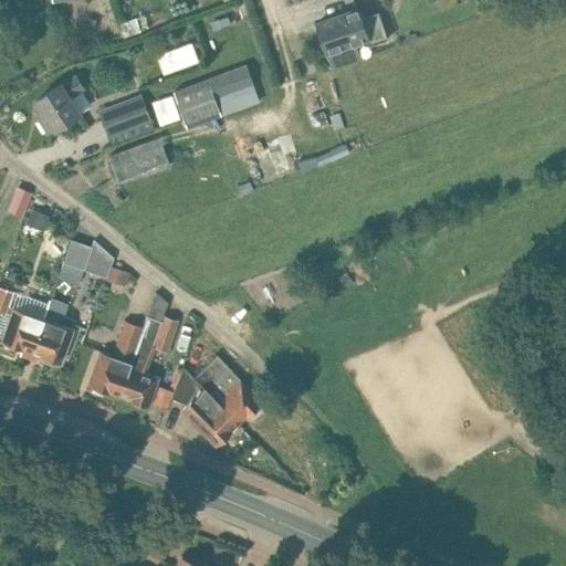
[(358,9),(318,23),(327,53),(368,40),(369,44),(388,39),(378,11),(362,18),(358,9)]
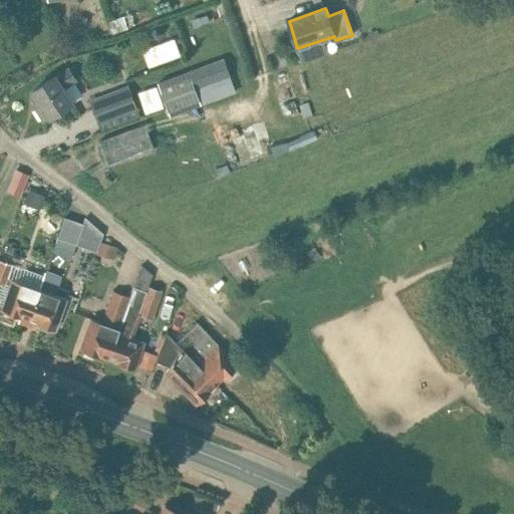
[(175,39),(159,44),(165,60),(181,55),(175,39)]
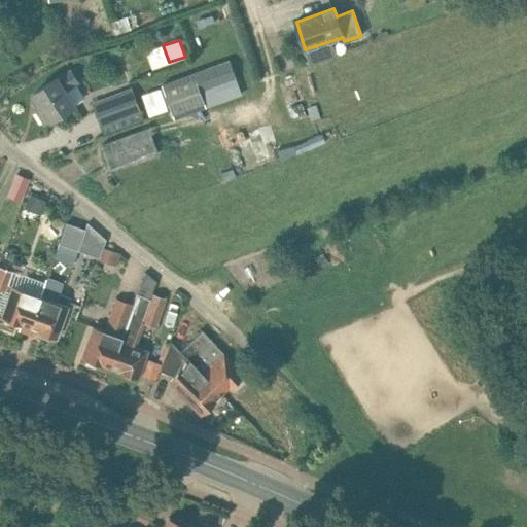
[(230,60),(195,73),(201,90),(236,77),(231,61),(230,60)]
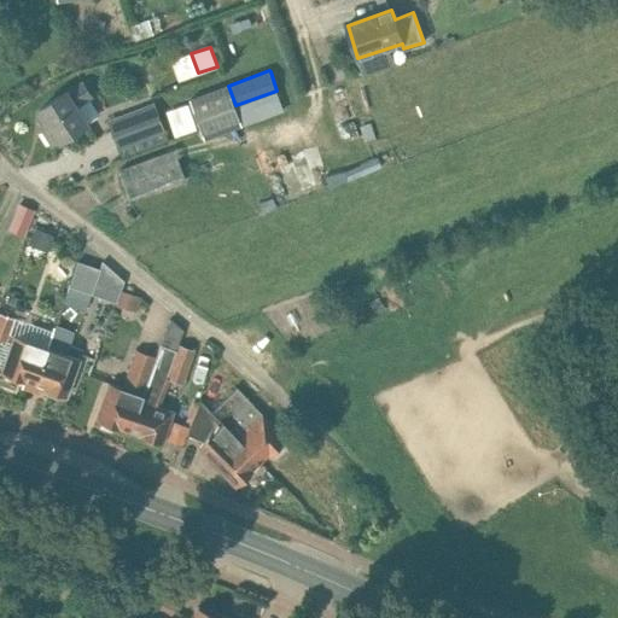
[(81,104),(91,99),(92,98),(82,82),(40,109),(50,123),(41,128),(52,146),(92,122),(81,104)]
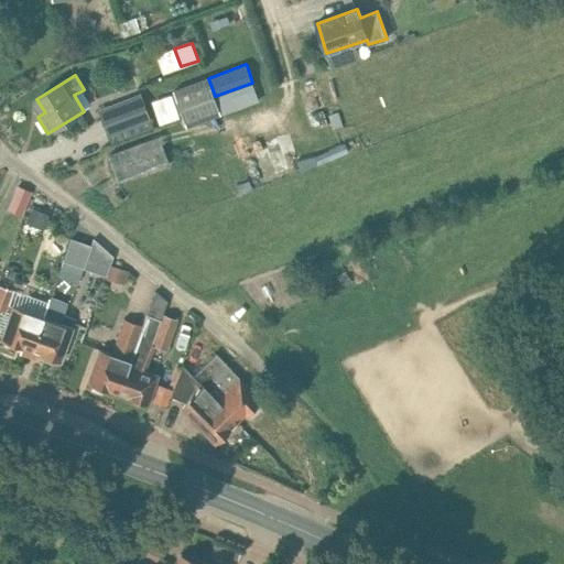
[(160,125),(181,118),(173,91),(151,98),(160,125)]
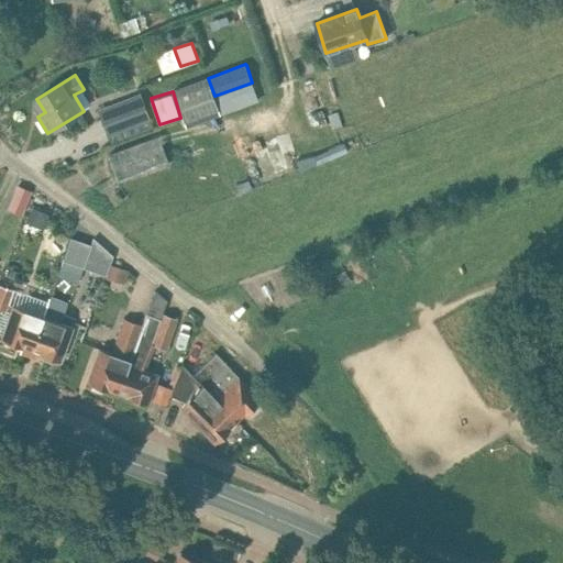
[(155,128),(142,92),(98,109),(109,136),(118,134),(120,140),(155,128)]
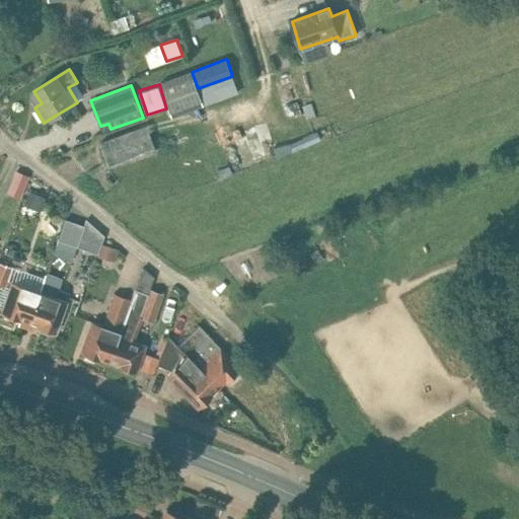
[(147,124),(99,142),(110,168),(157,149),(147,124)]
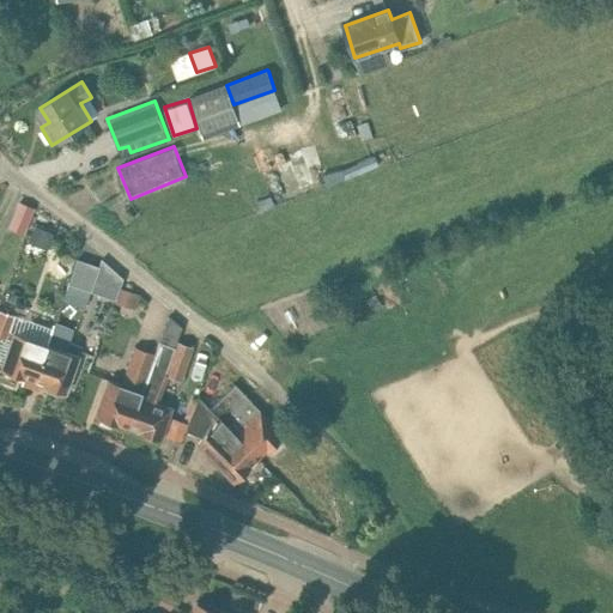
[(18,200),(13,213),(29,220),(35,207),(18,200)]
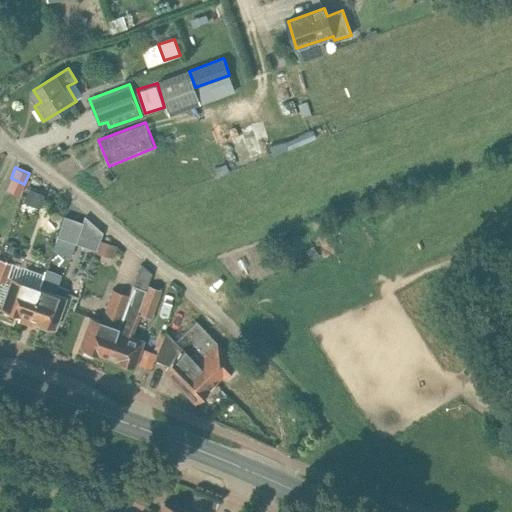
[(38,209),(44,195),(28,188),(22,202),(38,209)]
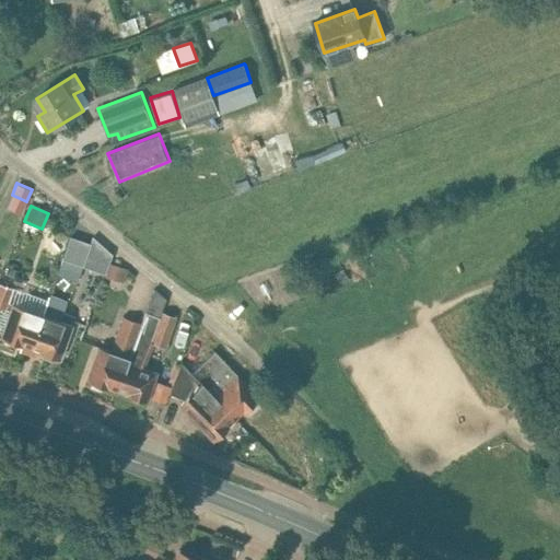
[(93,237),(83,265),(105,273),(112,254),(93,237)]
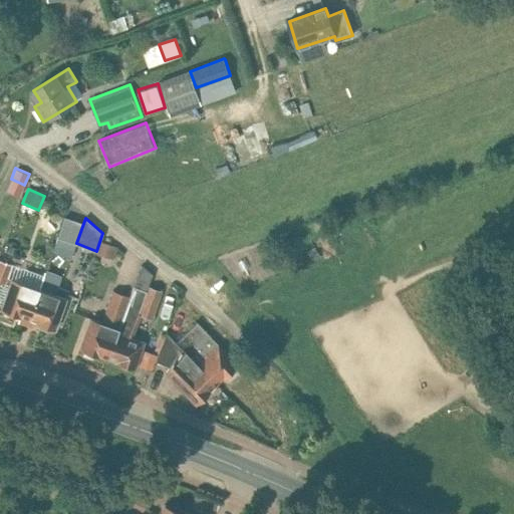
[(52,251),(70,257),(75,243),(58,237),(52,251)]
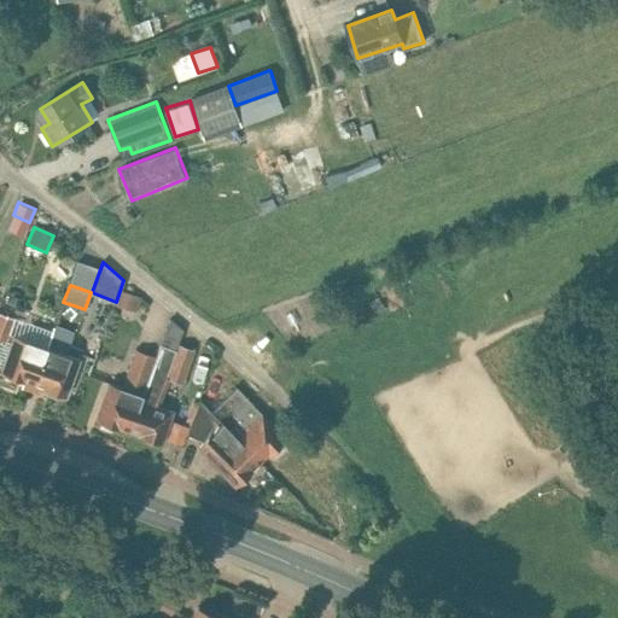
[(141,297),(121,291),(117,303),(138,310),(141,297)]
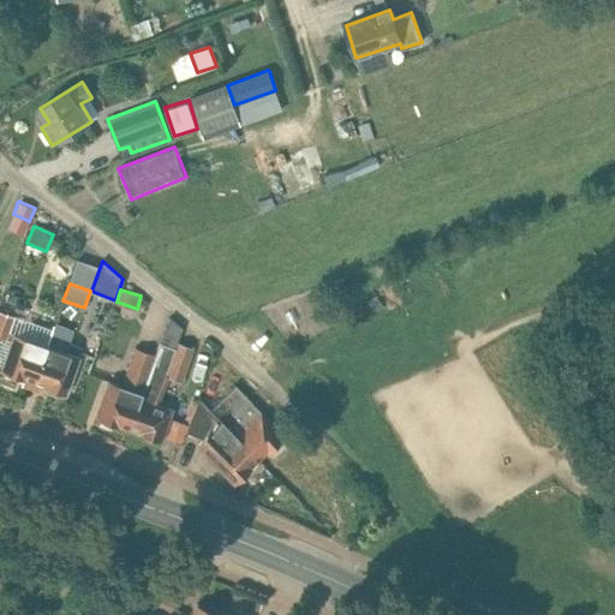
[(0,310),(0,336),(11,341),(0,371),(23,378),(33,382),(49,334),(51,334),(52,329),(33,322),(28,339),(9,333),(15,316),(0,310)]
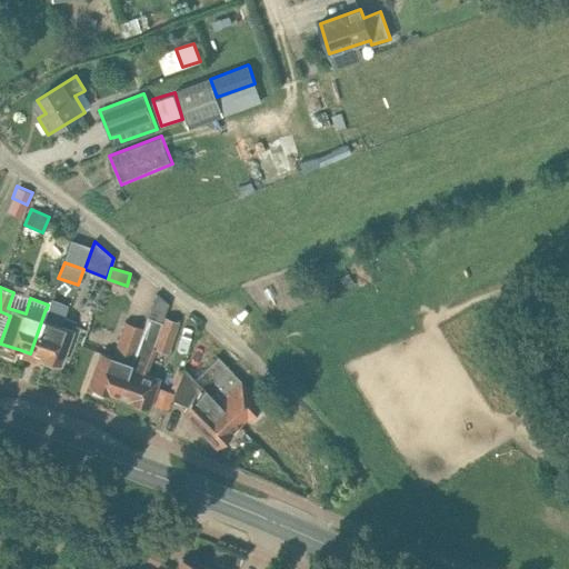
[(69,340),(73,330),(61,326),(68,306),(49,300),(48,305),(47,309),(46,309),(30,353),(60,365),(69,340)]
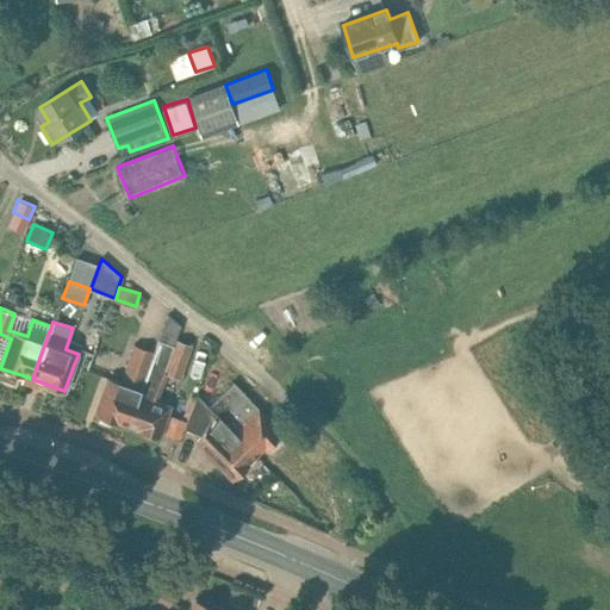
[(129,419),(126,425),(128,427),(136,429),(159,437),(167,415),(168,411),(170,405),(155,399),(165,374),(179,379),(191,344),(175,340),(173,346),(160,341),(155,353),(154,352),(129,419)]
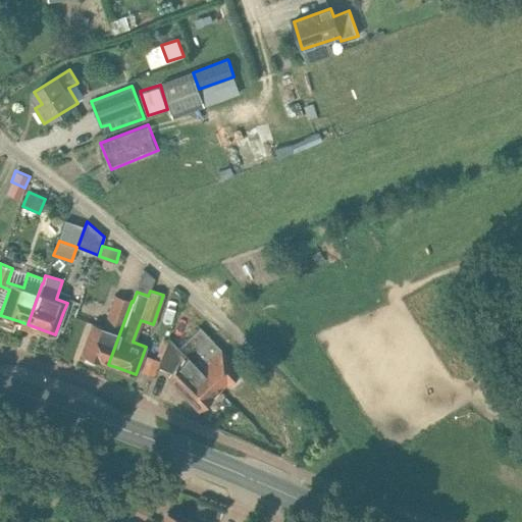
[(89,333),(81,355),(100,362),(108,364),(110,359),(132,301),(128,300),(114,295),(103,326),(92,323),(89,333)]
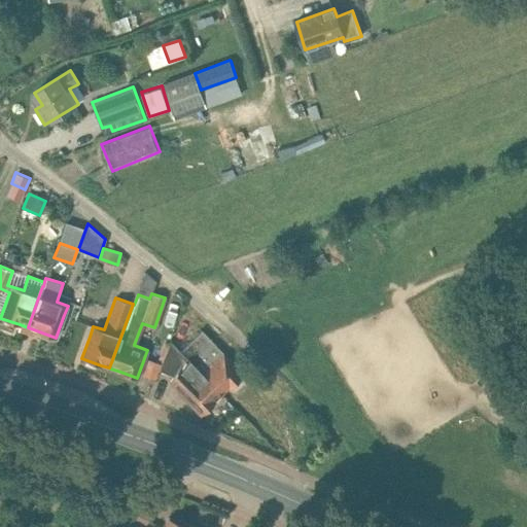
[(202,330),(180,351),(221,394),(227,387),(243,374),(202,330)]
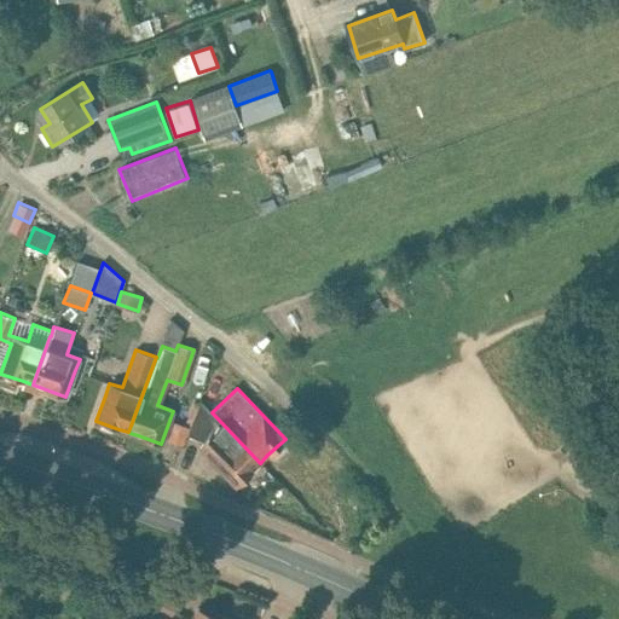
[(200,401),(186,434),(203,441),(198,449),(235,486),(256,467),(260,463),(212,412),(200,400),(200,401)]
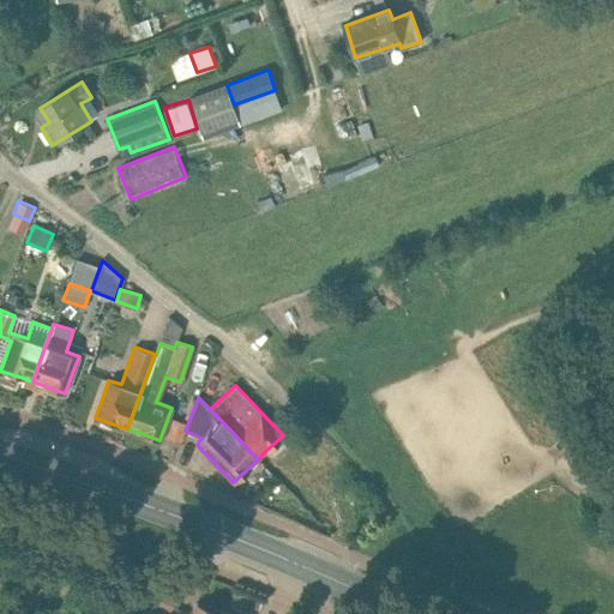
[(186,423),(173,419),(166,437),(180,441),(186,423)]
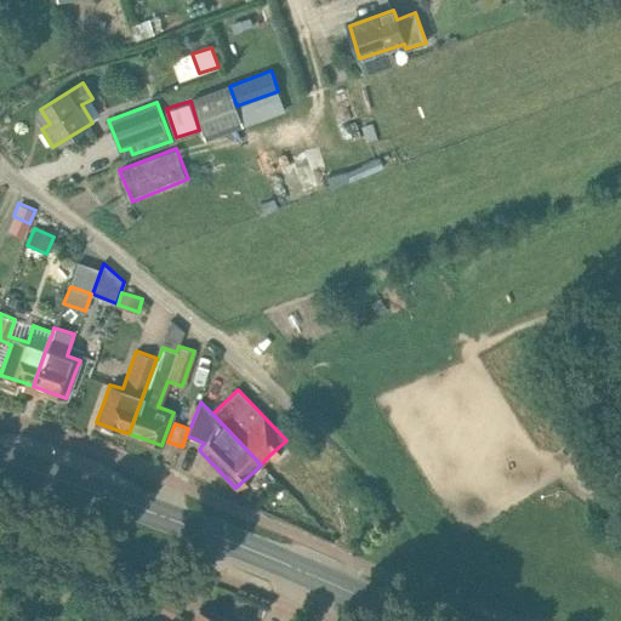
[(142,584),(136,594),(147,602),(154,590),(142,584)]
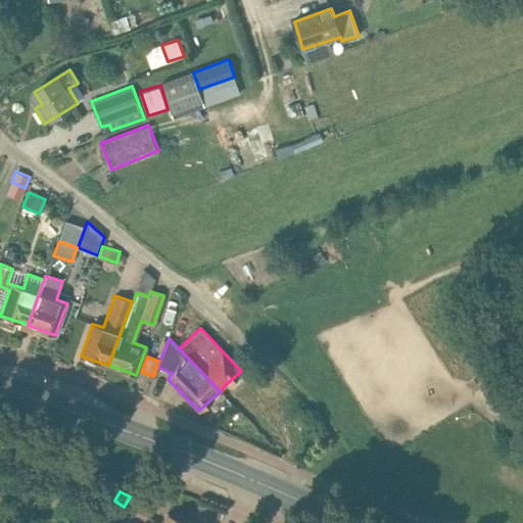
[(106,522),(96,514),(88,522),(106,522)]
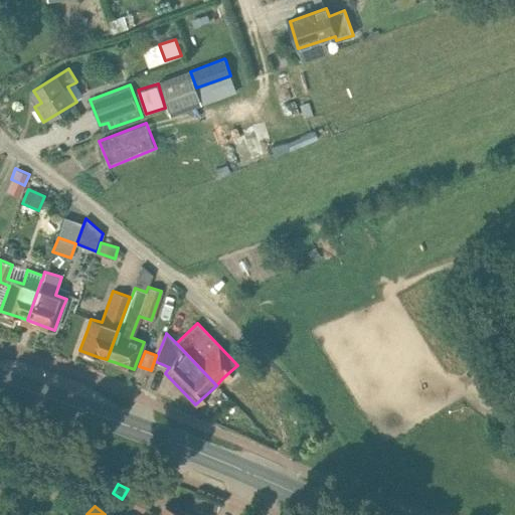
[(184,514),(186,512),(175,507),(173,510),(164,506),(159,514),(184,514)]
